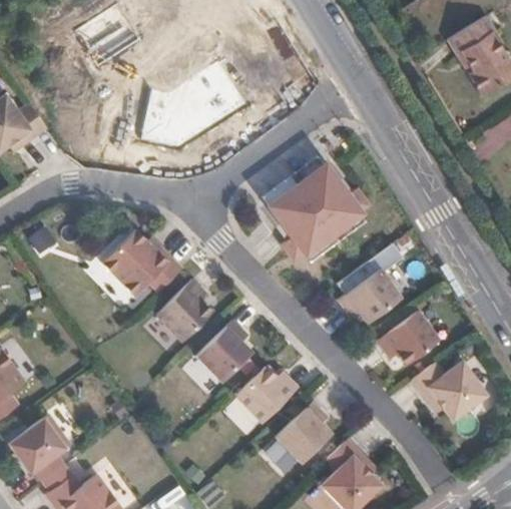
[(488,9),(446,35),(480,92),(510,72),(510,53),(494,26),(497,23),(488,9)]
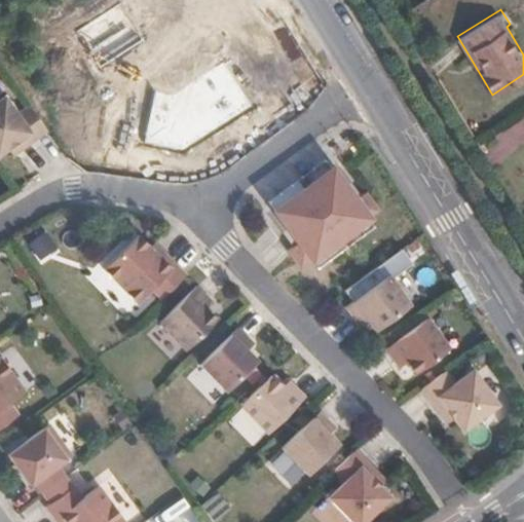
[(6,95),(0,99),(0,153),(9,147),(19,141),(24,147),(48,129),(31,104),(19,112),(6,95)]
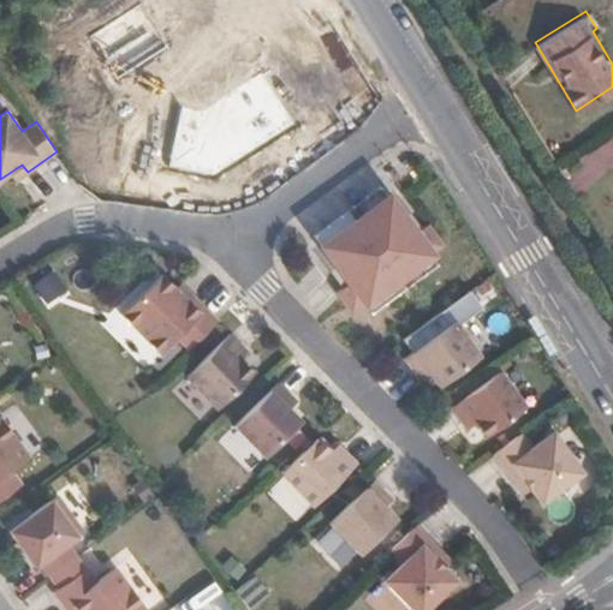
[(22,165),(11,172),(16,180),(28,172),(22,165)]
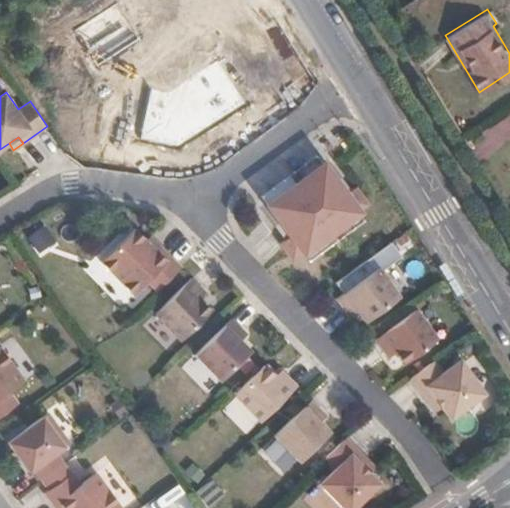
[(316,155),(261,195),(268,204),(323,164),(316,155)]
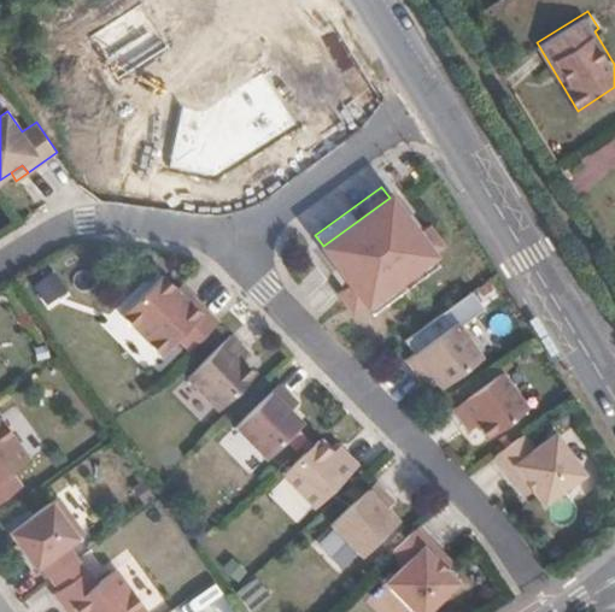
[(353,313),(365,304),(432,256),(445,246),(429,225),(416,235),(413,229),(415,228),(408,217),(405,219),(390,198),(323,246),(339,268),(337,270),(344,280),(346,277),(351,283),(338,293),(353,313)]
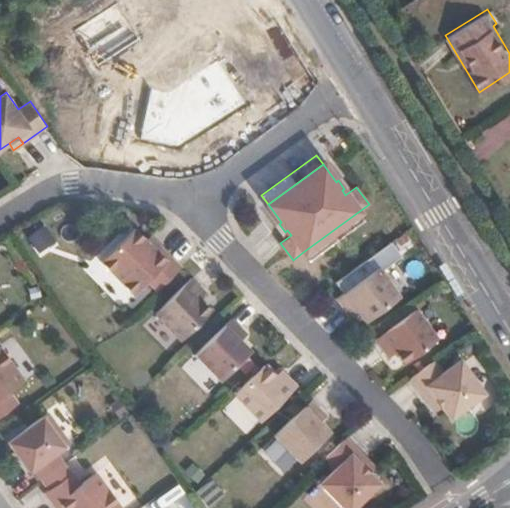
[(358,212),(303,252),(309,261),(364,221),(358,212)]
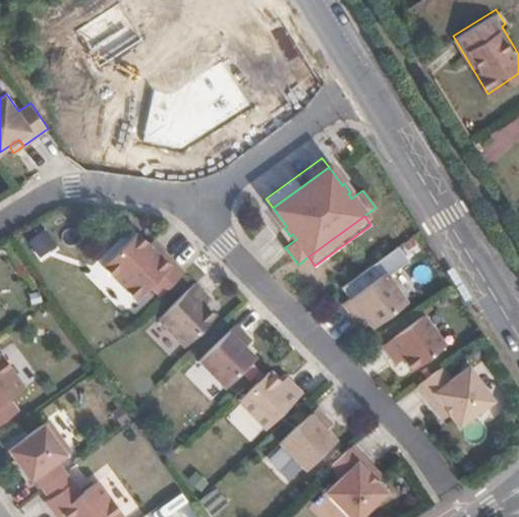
[(135,231),(101,265),(135,299),(150,286),(160,296),(184,272),(162,248),(157,253),(135,231)]
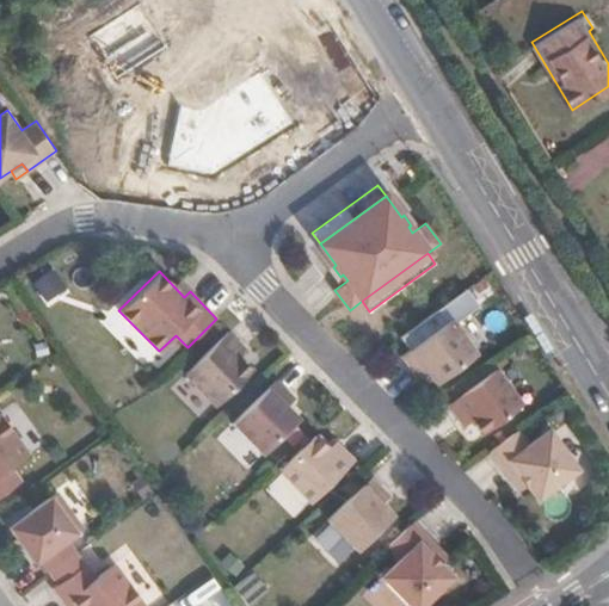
[(47,309),(69,295),(56,272),(34,286),(47,309)]
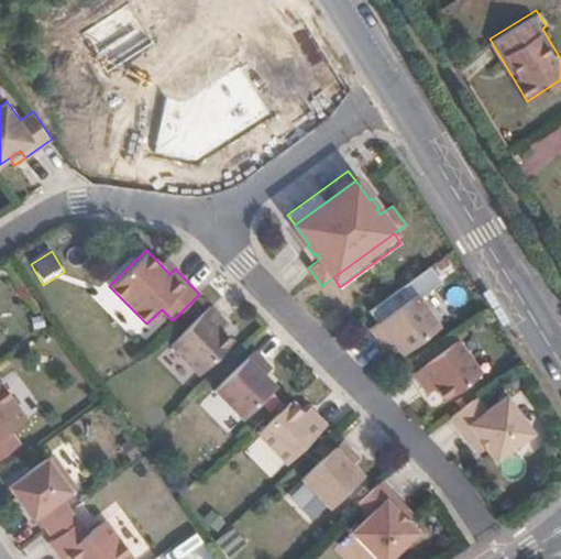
[(417,294),(371,328),(381,341),(388,335),(393,340),(403,353),(440,325),(417,294)]
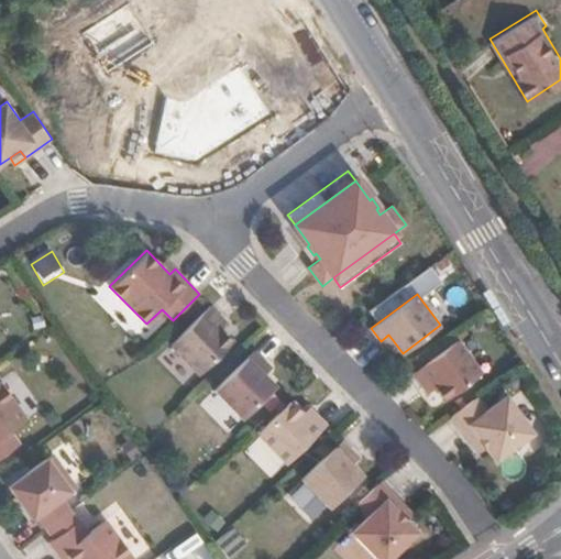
[(210,306),(173,346),(202,373),(233,341),(221,330),(216,325),(222,318),(210,306)]
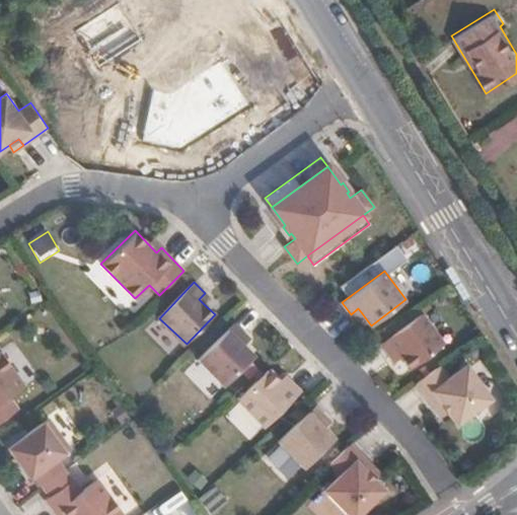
[(205,293),(199,299),(204,304),(210,297),(205,293)]
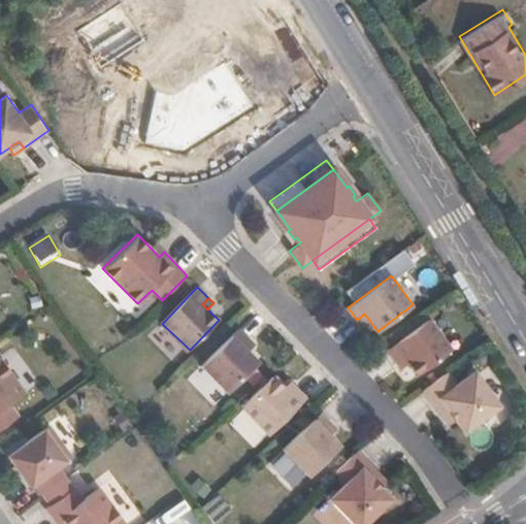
[(364,314),(357,320),(361,325),(368,319),(364,314)]
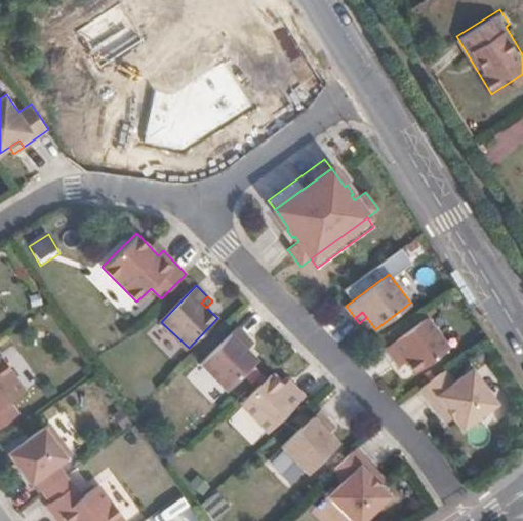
[(427,317),(386,347),(395,360),(402,355),(406,360),(415,372),(449,348),(427,317)]
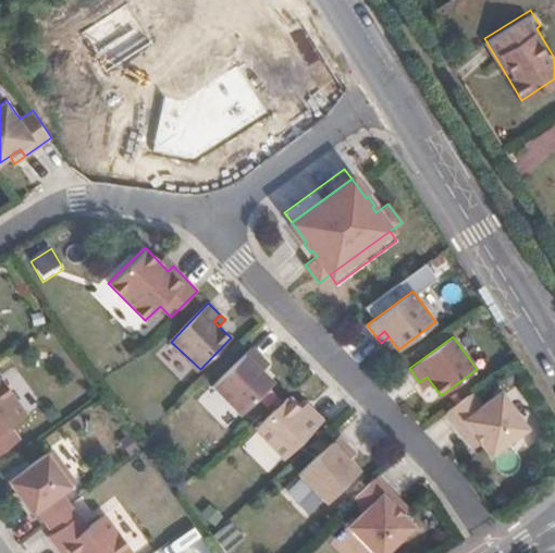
[(253,346),(212,385),(241,414),(274,382),(262,370),(258,365),(264,358),(253,346)]
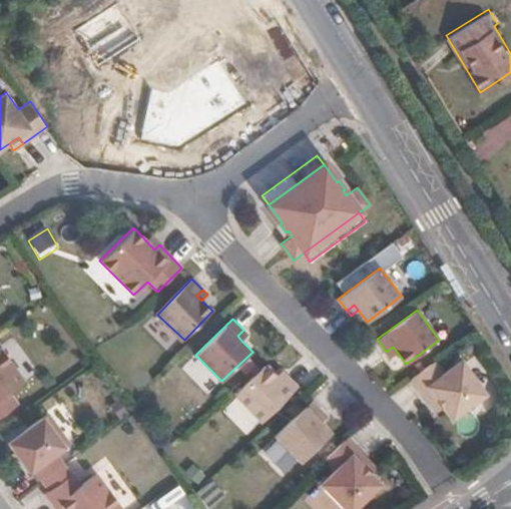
[(243,330),(237,336),(241,341),(248,334),(243,330)]
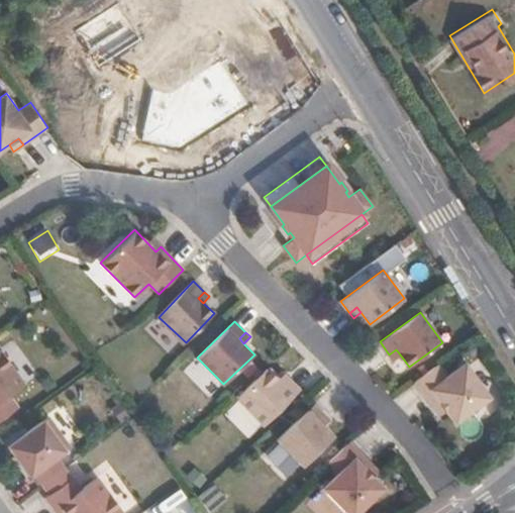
[(396,349),(389,354),(393,360),(400,354),(396,349)]
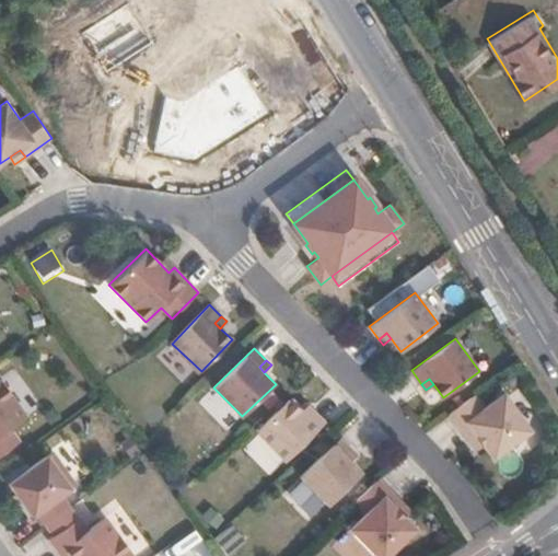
[(0,456),(10,450),(20,443),(10,430),(26,418),(0,381),(0,456)]
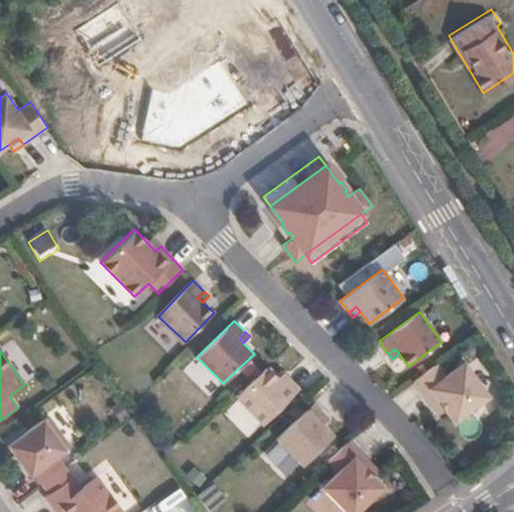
[(439,363),(414,381),(431,405),(438,401),(444,410),(454,423),(490,398),(465,363),(447,375),(439,363)]
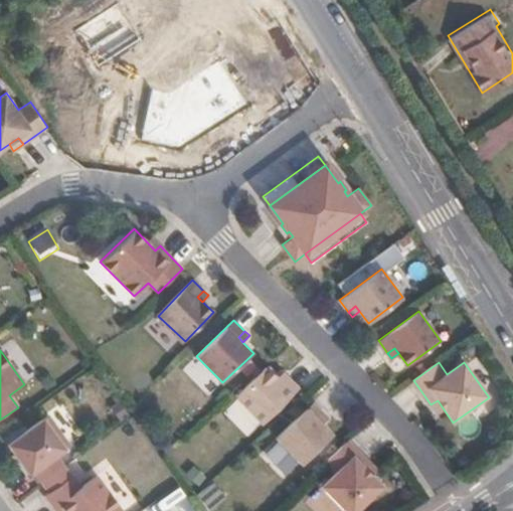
[(268,367),(237,396),(265,423),(301,388),(290,377),(283,383),(279,378),(268,367)]
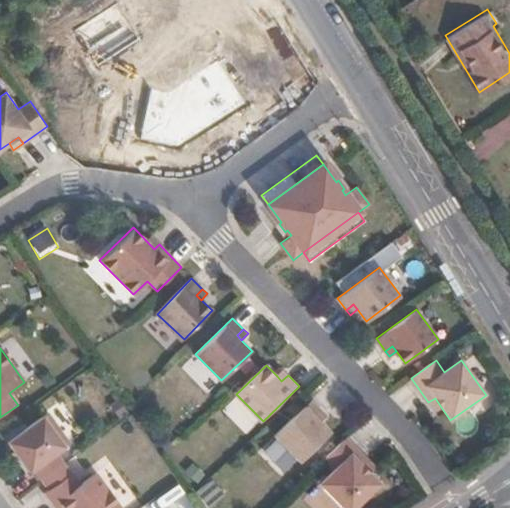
[(283,370),(277,376),(281,381),(288,375),(283,370)]
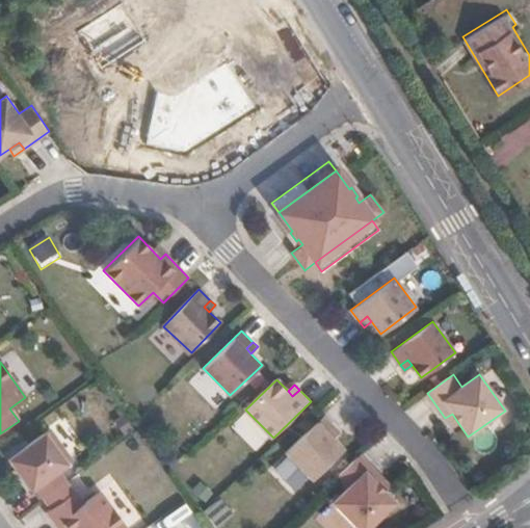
[(452,414),(445,418),(452,428),(458,423),(452,414)]
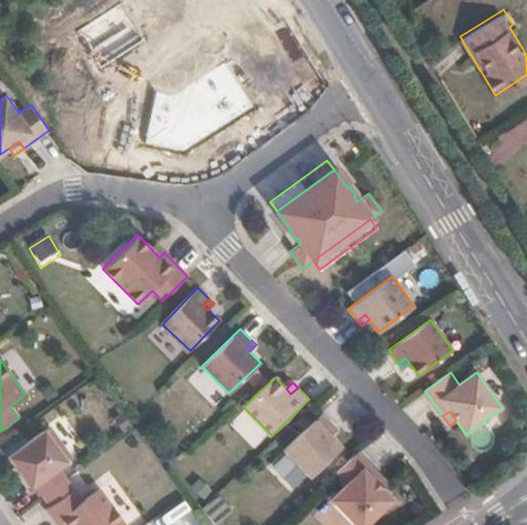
[(322,413),(286,450),(314,477),(344,448),(334,437),(329,432),(336,426),(322,413)]
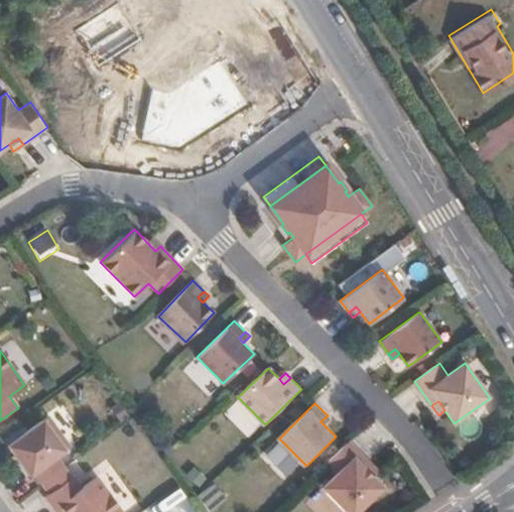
[(0,434),(1,436),(17,424),(9,414),(0,420),(0,434)]
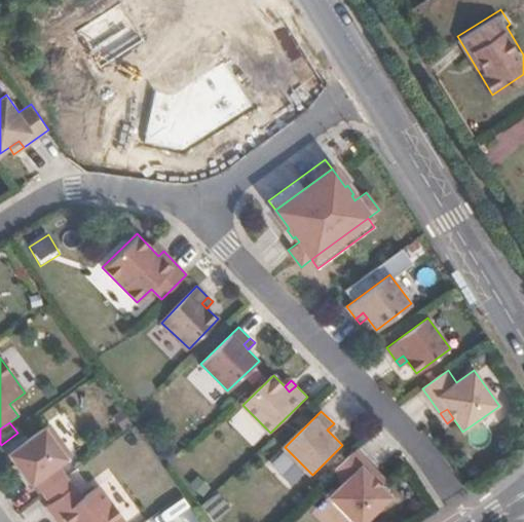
[(338,429),(334,423),(327,430),(332,435),(338,429)]
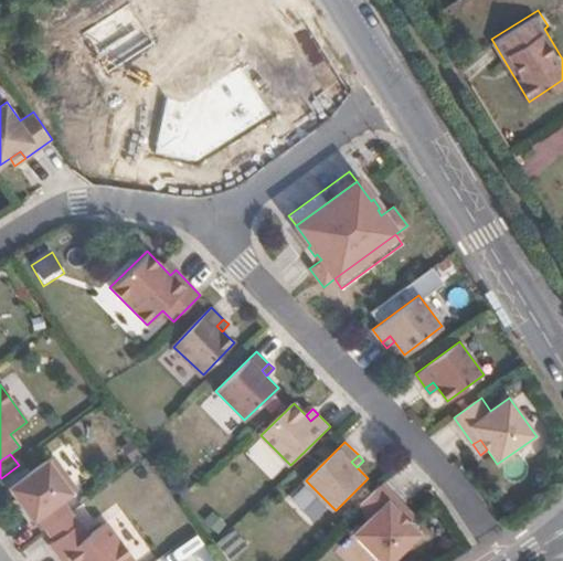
[(38,520),(62,503),(77,491),(53,457),(27,476),(9,489),(8,490),(32,524),(38,520)]
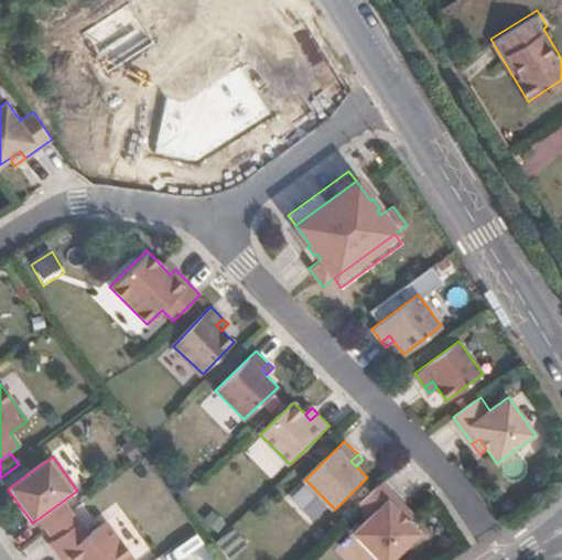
[(26,475),(19,464),(1,477),(9,488),(26,475)]
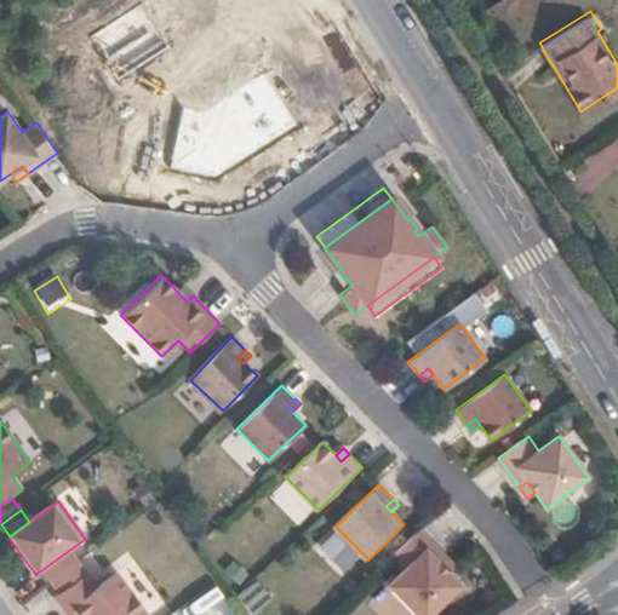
[(446,553),(421,528),(394,555),(406,567),(388,584),(417,614),(429,614),(462,584),(448,570),(439,561),(446,553)]
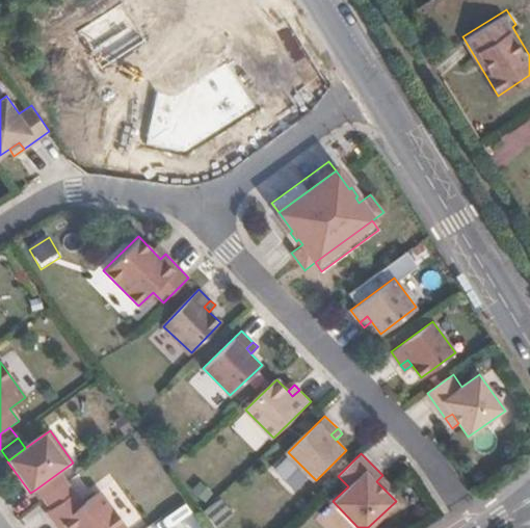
[(43,500),(65,483),(58,473),(35,490),(43,500)]
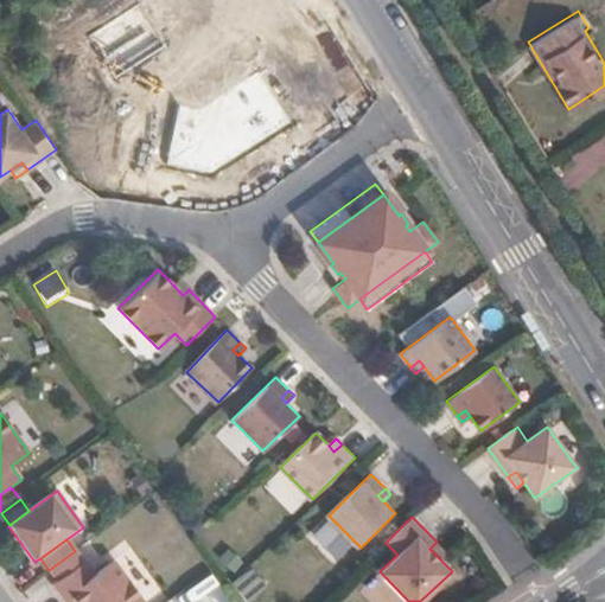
[(437,542),(430,549),(439,558),(446,552),(437,542)]
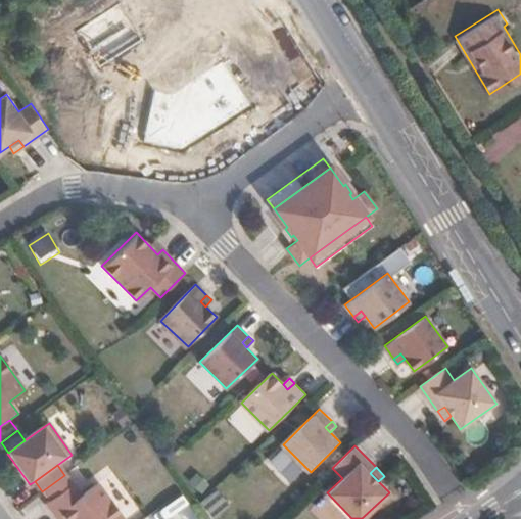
[(73,485),(64,475),(42,491),(49,502),(73,485)]
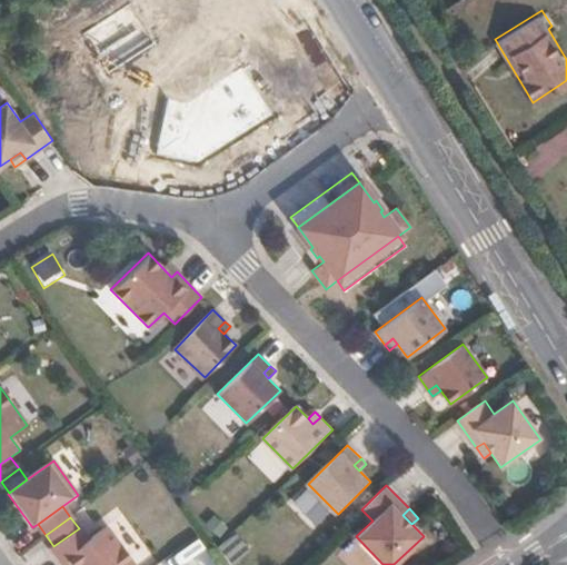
[(80,527),(79,528),(53,546),(49,549),(59,564),(133,564),(107,528),(90,539),(80,527)]
